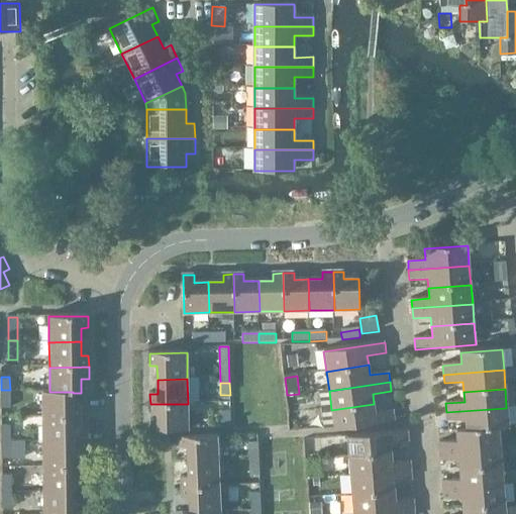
[(10,410),(10,390),(1,390),(1,410),(10,410)]
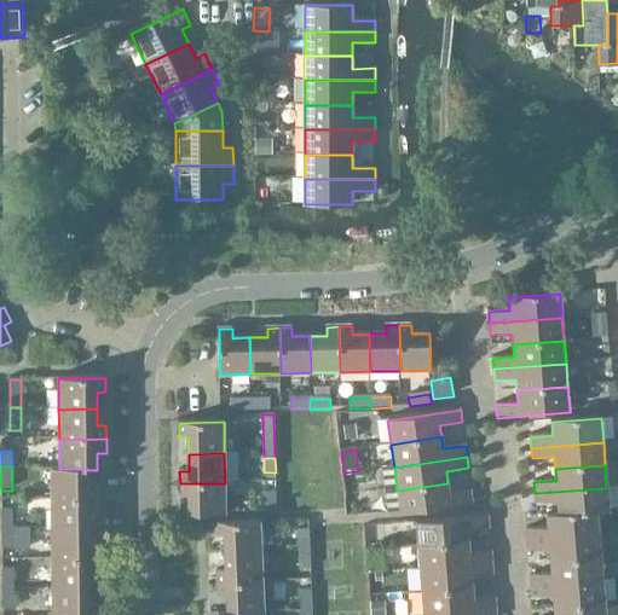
[(88,487),(87,470),(87,469),(59,469),(59,468),(51,468),(51,500),(97,499),(97,487),(88,487)]
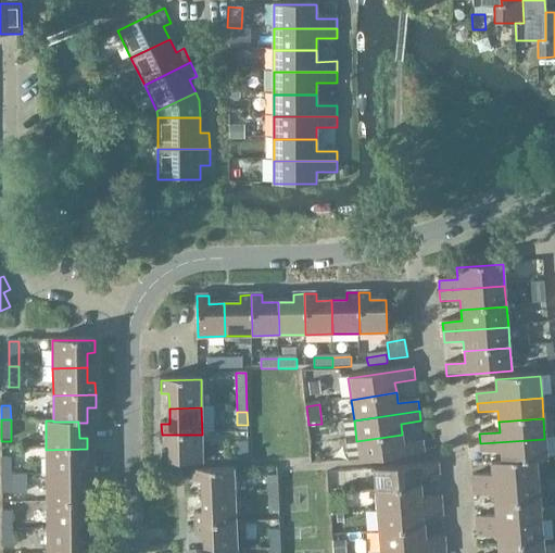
[(202,435),(162,435),(162,447),(169,447),(169,463),(202,462),(202,435)]
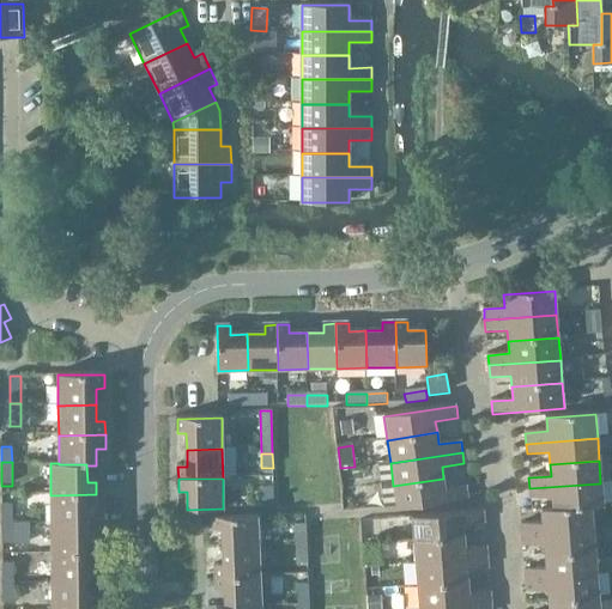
[(446,491),(443,479),(393,486),(397,509),(468,499),(467,487),(446,491)]
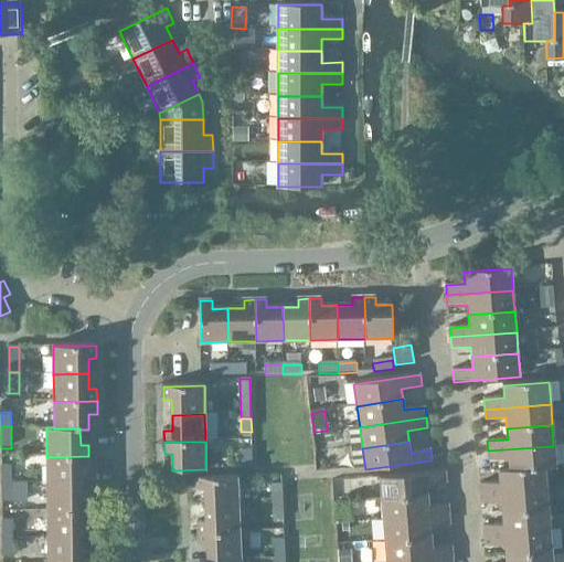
[(509,459),(509,469),(509,470),(545,467),(555,467),(553,446),(488,451),(489,460),(509,459)]
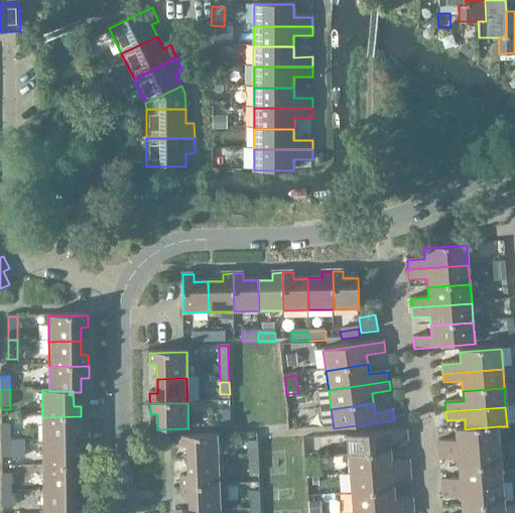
[(230,429),(230,411),(220,412),(220,429),(230,429)]
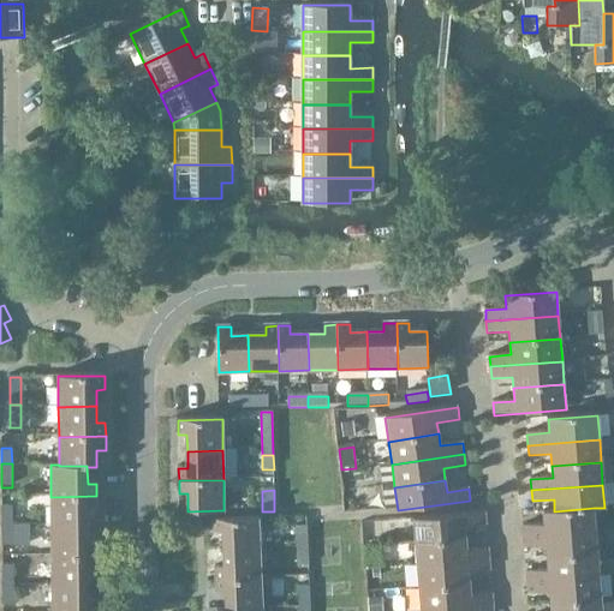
[(51,497),(51,526),(88,526),(88,509),(97,509),(96,496),(51,497)]
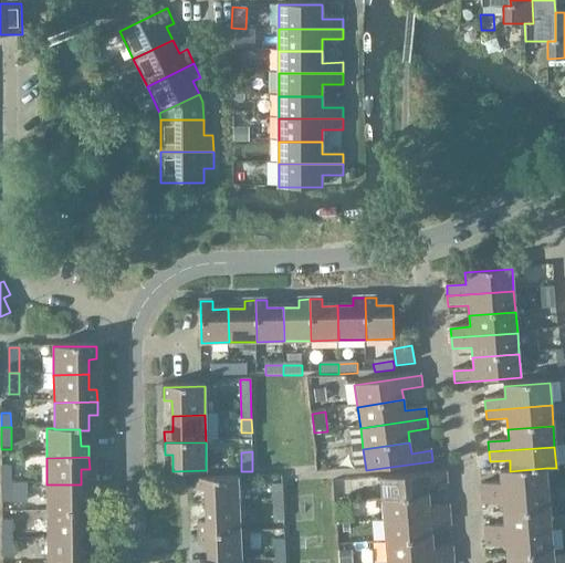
[(11,467),(2,467),(2,483),(11,483),(11,467)]
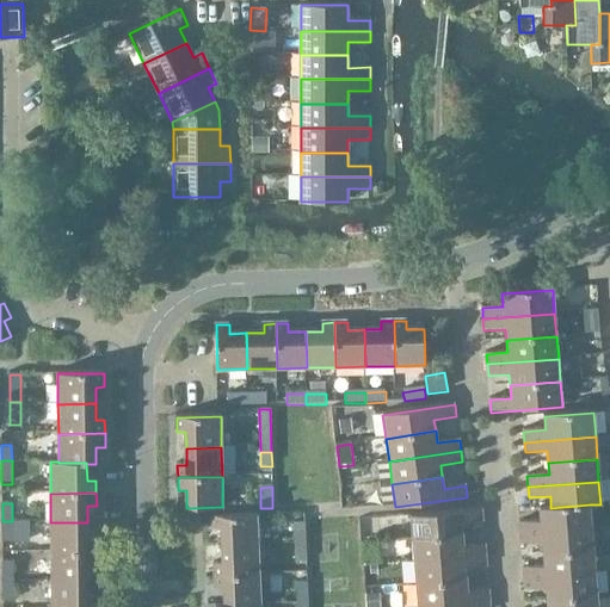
[(540,508),(540,509),(541,521),(519,522),(521,533),(591,527),(590,505),(550,508),(550,507),(540,508)]
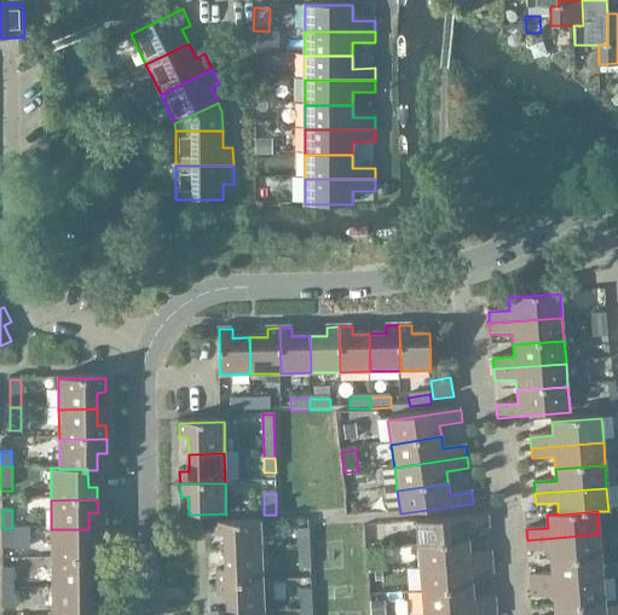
[(468,531),(490,529),(489,516),(416,522),(419,546),(468,543),(468,531)]
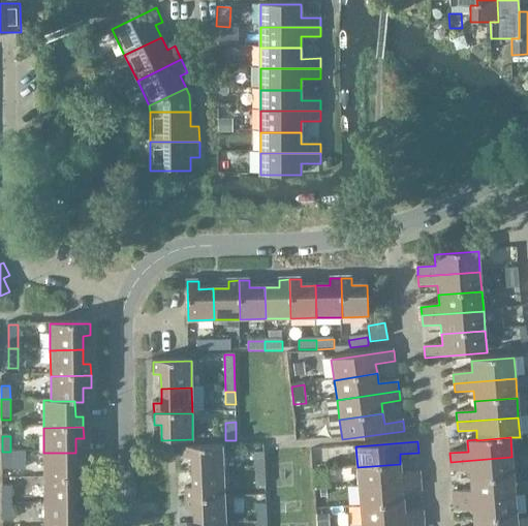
[(222,446),(184,447),(184,459),(190,459),(191,473),(223,472),(222,446)]
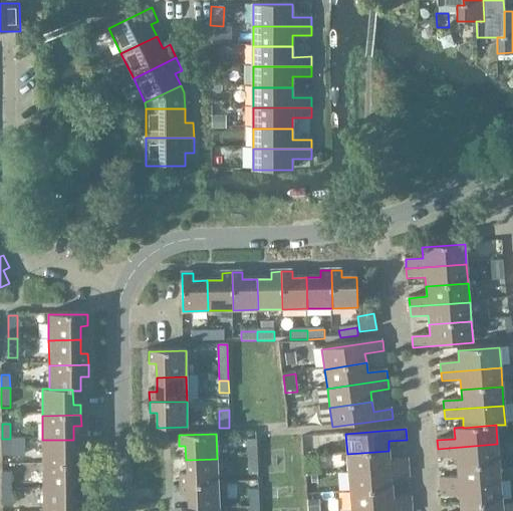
[(10,457),(10,439),(2,439),(2,457),(10,457)]
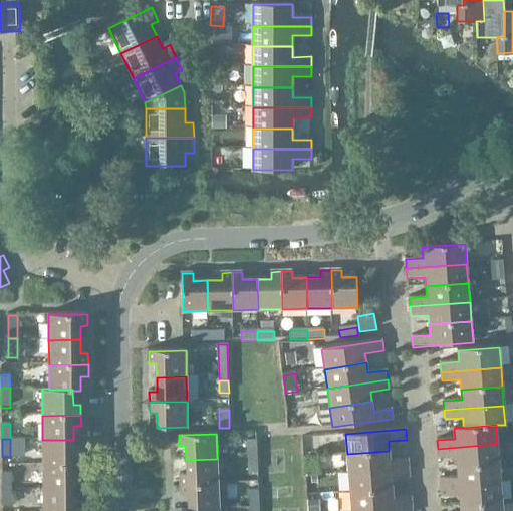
[(74,454),(73,440),(42,440),(43,465),(81,465),(81,454),(74,454)]
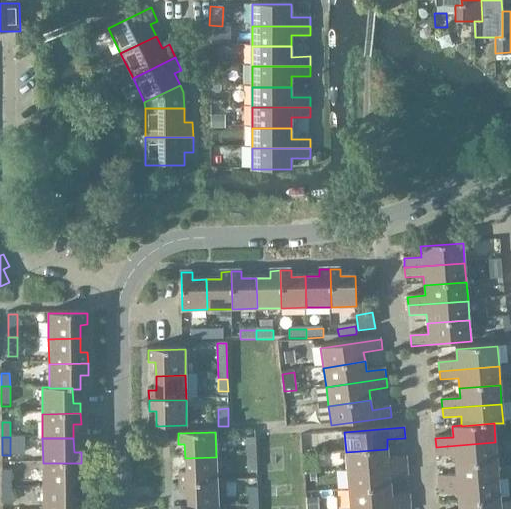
[(246,440),(246,455),(256,454),(255,439),(246,440)]
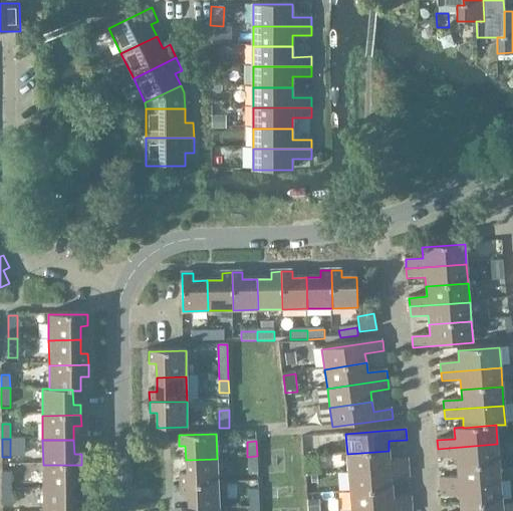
[(457,457),(458,467),(499,464),(497,444),(438,449),(439,458),(457,457)]
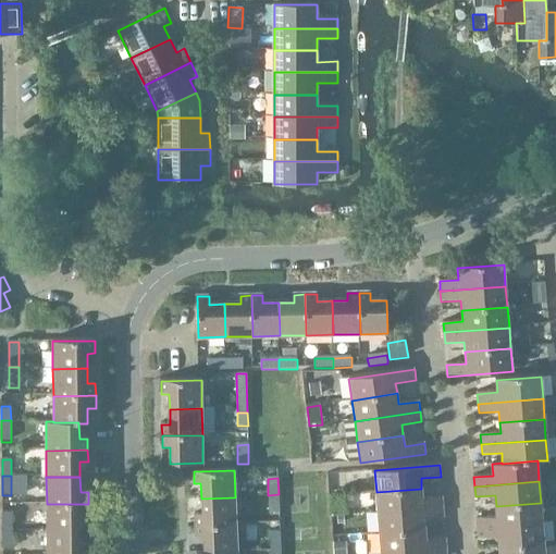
[(422,499),(421,489),(377,492),(378,513),(443,507),(443,497),(422,499)]
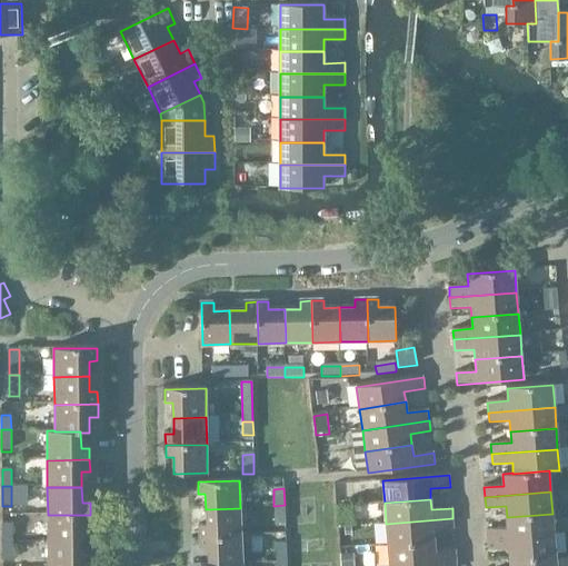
[(285,505),(273,506),(275,526),(286,525),(285,505)]
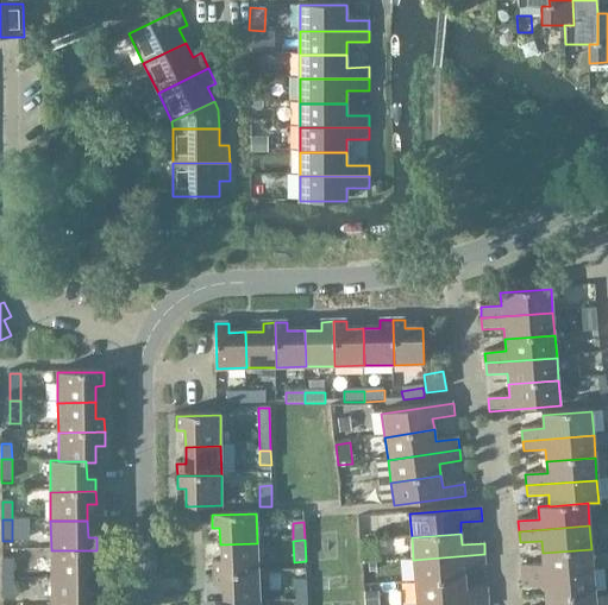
[(213,561),(213,574),(258,573),(257,543),(220,544),(220,561),(213,561)]
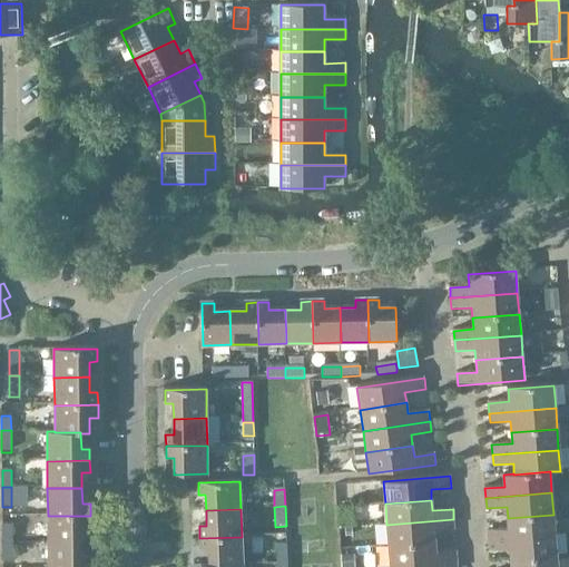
[(489,543),(556,537),(553,515),(508,518),(508,530),(488,531),(489,543)]
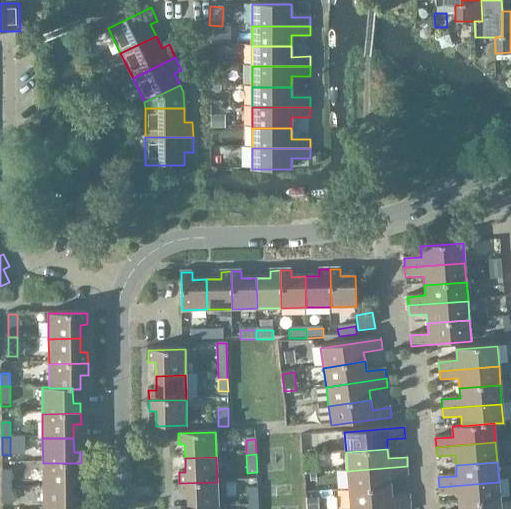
[(43,463),(43,488),(74,487),(74,474),(81,474),(81,463),(43,463)]
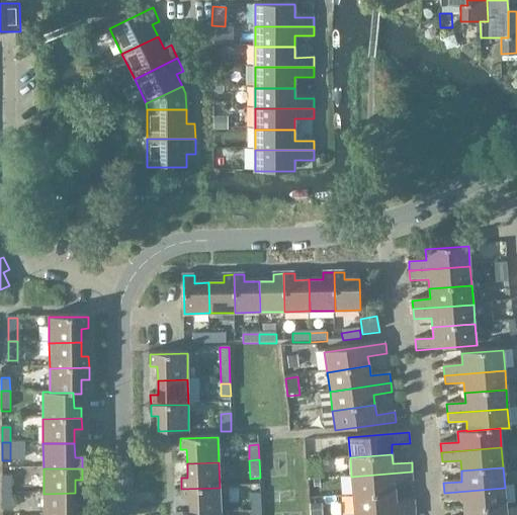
[(395,493),(395,483),(413,481),(412,471),(351,477),(353,496),(395,493)]
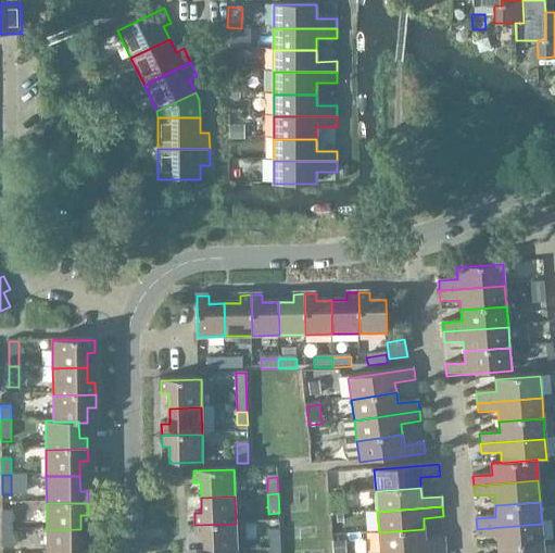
[(3,513),(3,528),(12,528),(12,513),(3,513)]
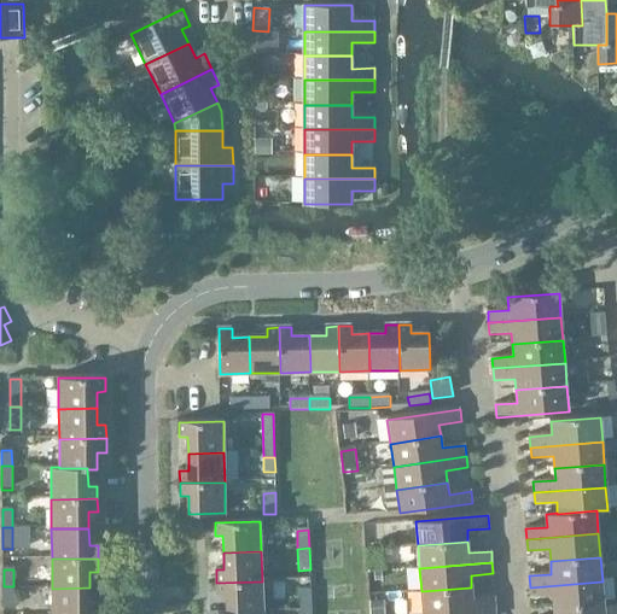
[(263,612),(262,582),(216,583),(217,596),(225,595),(225,613),(255,612),(263,612)]
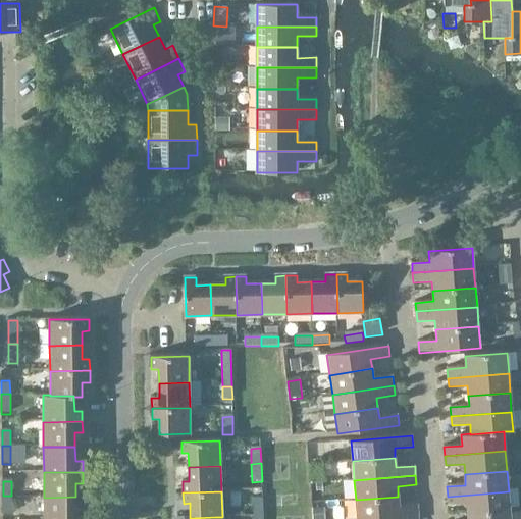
[(510,511),(509,491),(448,497),(449,506),(467,505),(467,514),(510,511)]
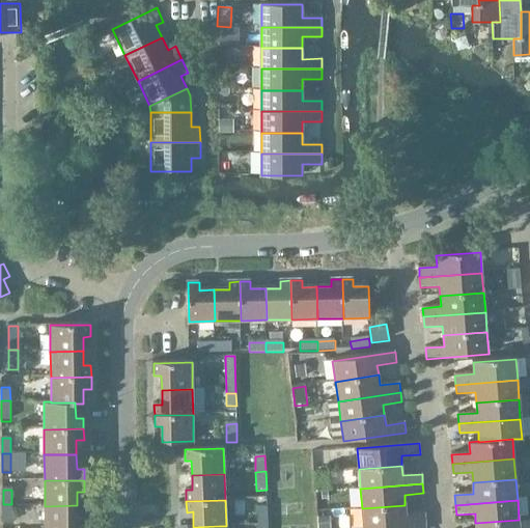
[(3,524),(11,524),(11,504),(3,504),(3,524)]
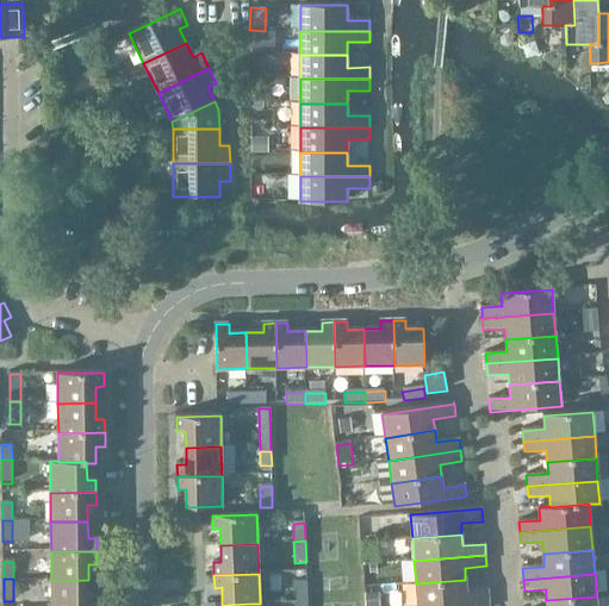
[(97,605),(98,597),(88,597),(88,580),(51,581),(51,605),(97,605)]
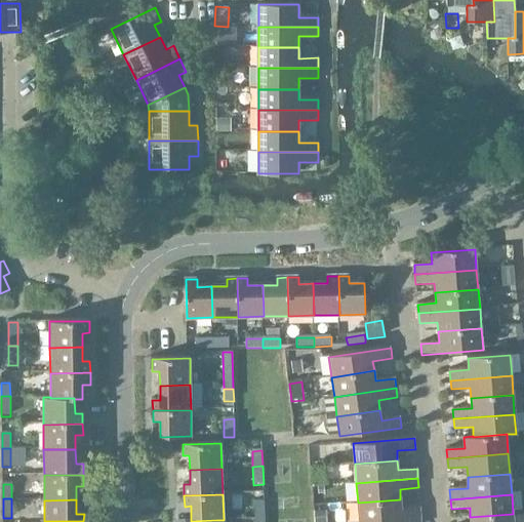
[(358,503),(359,521),(371,521),(421,517),(420,508),(401,510),(400,499),(358,503)]
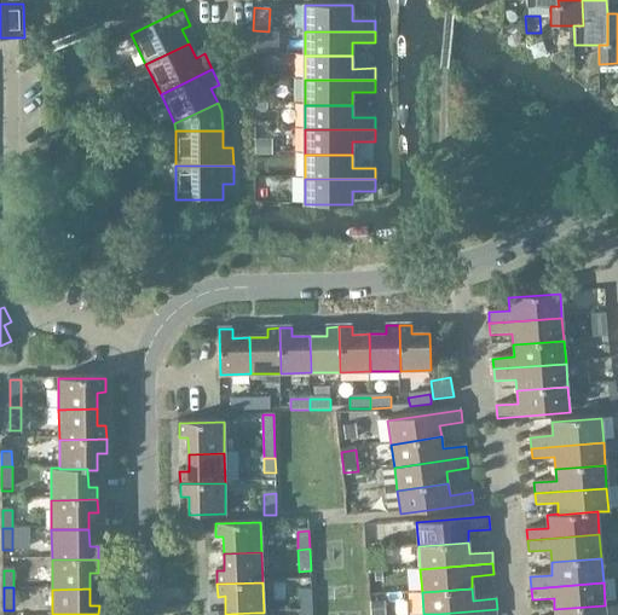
[(300,592),(301,611),(313,610),(312,591),(300,592)]
